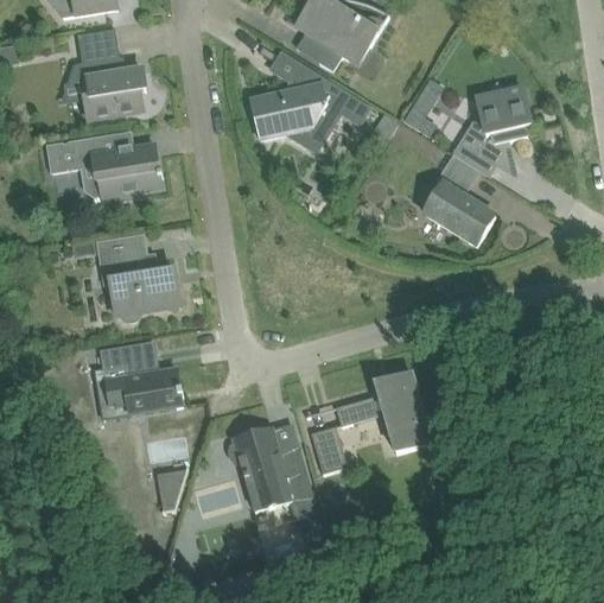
[(49,0),(53,6),(52,7),(53,8),(59,4),(62,16),(61,16),(61,17),(116,8),(114,0),(49,0)]
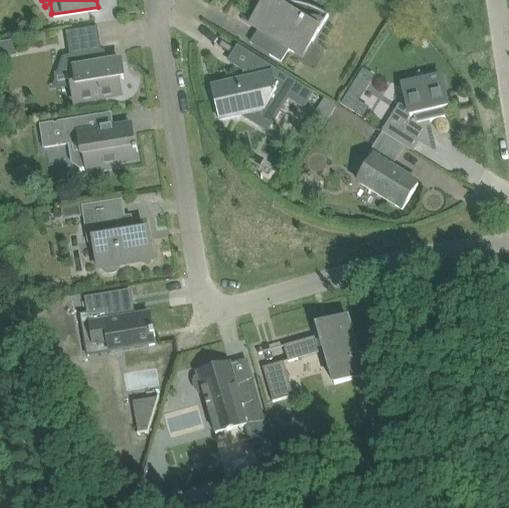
[(249,21),(249,22),(256,27),(257,28),(275,39),(267,52),(279,59),(287,46),(300,54),(317,27),(326,12),(320,9),(315,6),(313,6),(315,3),(309,0),(298,0),(295,0),(283,0),(280,5),(272,0),(262,0),(253,15),(249,21)]
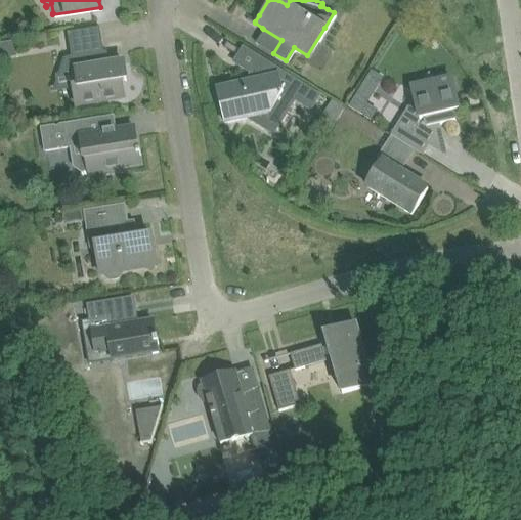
[(69,54),(62,55),(64,71),(75,69),(77,84),(72,85),(75,102),(83,100),(91,99),(101,97),(104,97),(112,96),(122,94),(119,78),(124,78),(121,59),(106,62),(99,56),(98,50),(101,49),(101,48),(97,25),(77,28),(64,30),(69,53),(69,54)]
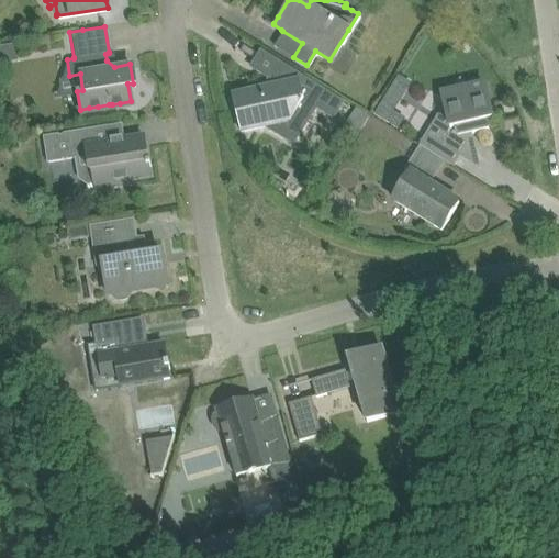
[(302,43),(282,31),(274,45),(293,57),(302,43)]
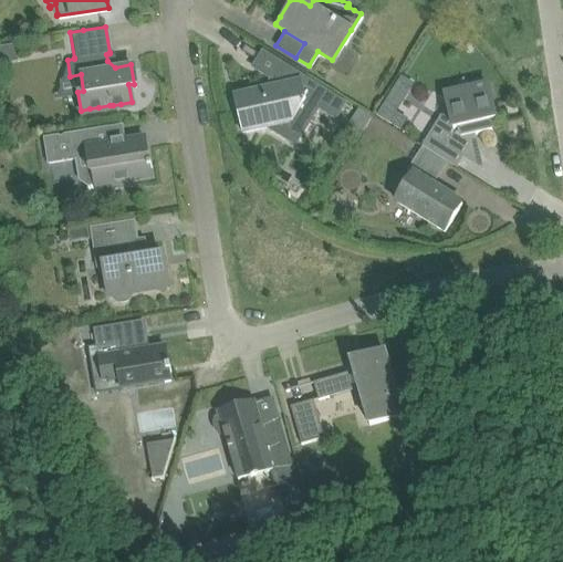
[(271,77),(281,62),(261,49),(251,64),(271,77)]
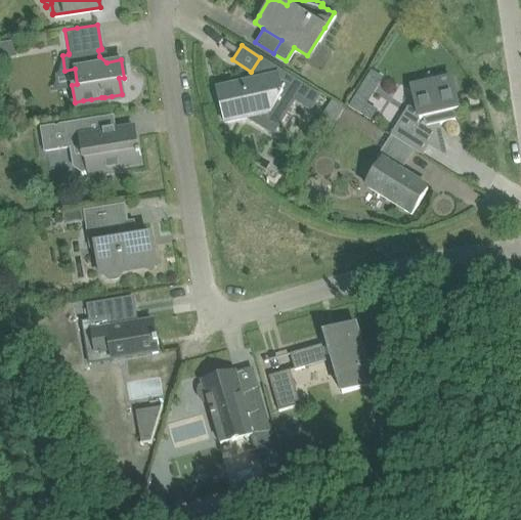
[(241,80),(214,86),(222,120),(245,115),(271,131),(292,97),(309,107),(317,93),(281,71),(260,57),(251,72),(259,76),(241,80)]
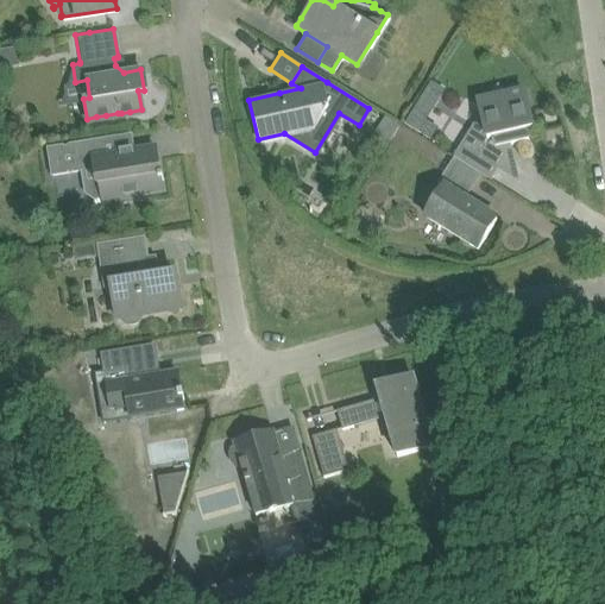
[(460,143),(452,155),(487,176),(495,164),(497,161),(496,161),(505,144),(506,144),(506,140),(527,137),(524,127),(530,126),(529,119),(522,88),(498,94),(495,83),(487,95),(476,99),(483,127),(467,131),(460,143)]
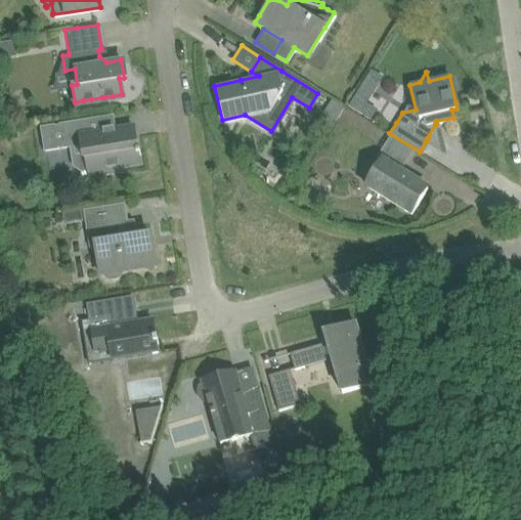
[(352,93),(346,102),(368,117),(375,107),(364,100),(352,93)]
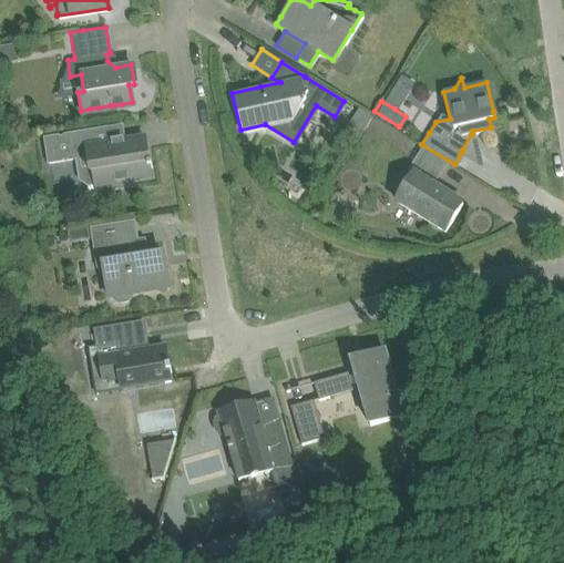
[(357,105),(347,120),(358,129),(368,113),(357,105)]
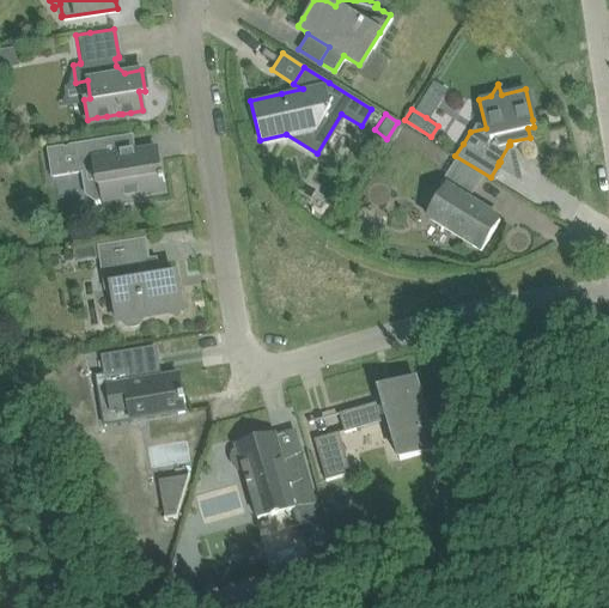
[(103,153),(101,138),(77,141),(46,146),(50,172),(92,166),(96,184),(98,184),(99,196),(102,196),(102,198),(120,195),(120,200),(141,198),(140,192),(160,188),(153,145),(103,153)]
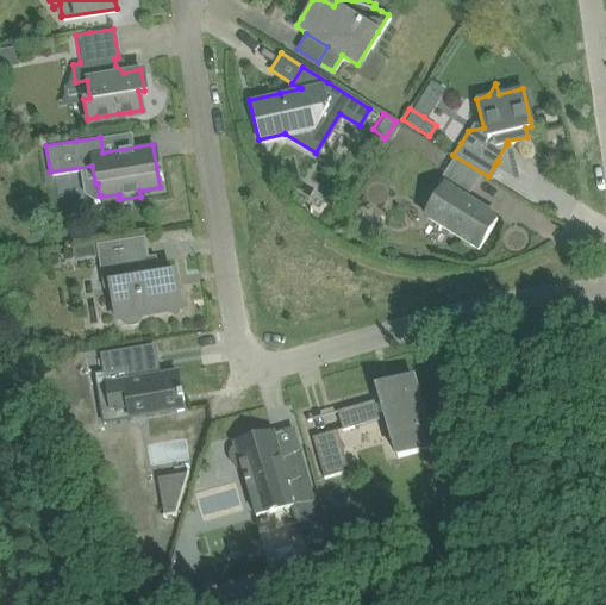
[(436,193),(424,213),(476,245),(495,216),(462,195),(478,172),(457,158),(453,156),(437,180),(442,184),(436,193)]
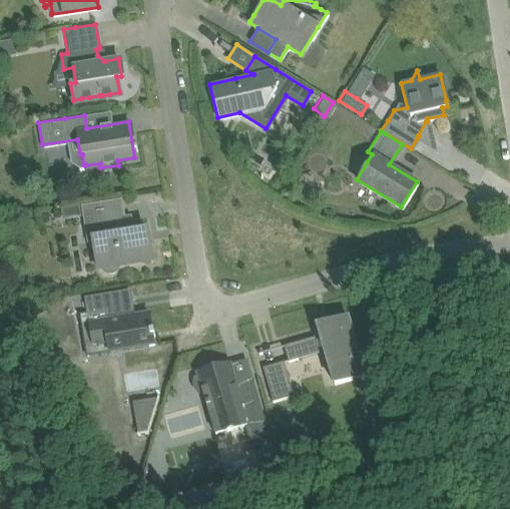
[(99,201),(88,203),(93,236),(91,236),(96,266),(99,266),(102,270),(107,271),(112,270),(116,268),(117,263),(150,257),(147,236),(140,237),(139,229),(131,230),(128,214),(121,215),(119,198),(99,201)]
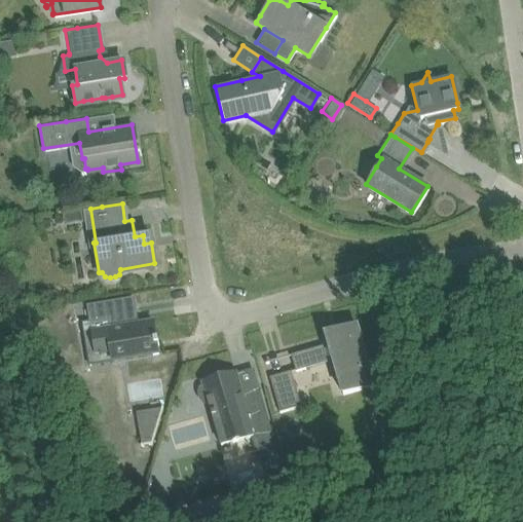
[(76,209),(64,211),(66,222),(78,220),(76,209)]
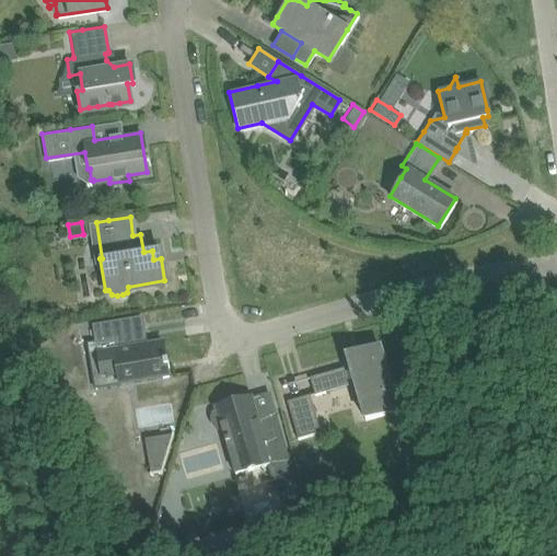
[(94,340),(86,342),(92,374),(116,370),(116,372),(118,382),(144,378),(166,374),(165,365),(166,365),(166,360),(164,360),(161,340),(144,343),(140,344),(136,316),(114,320),(91,323),(94,340)]
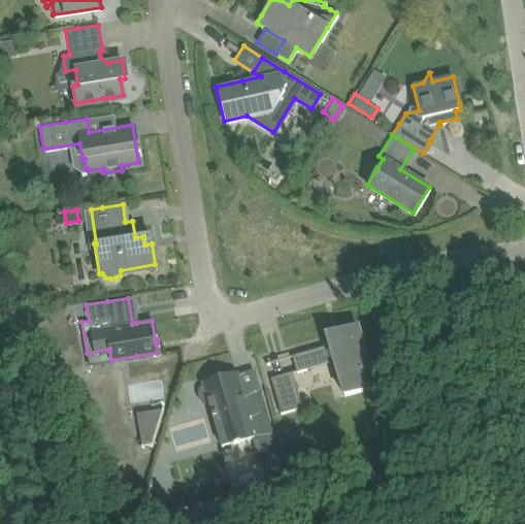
[(373,384),(361,344),(356,324),(337,329),(340,338),(290,354),(295,369),(332,359),(342,393),(373,384)]
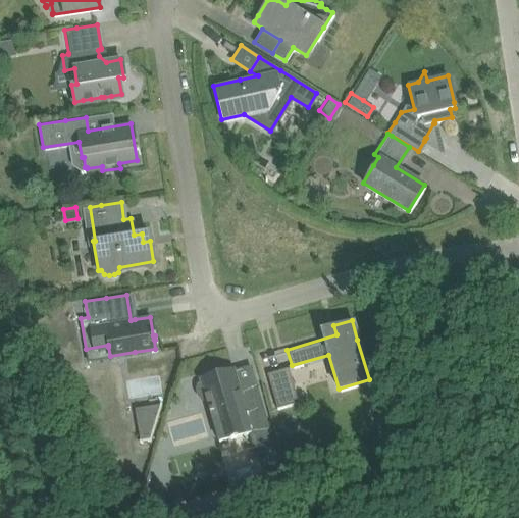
[(275,407),(297,401),(287,365),(265,371),(275,407)]
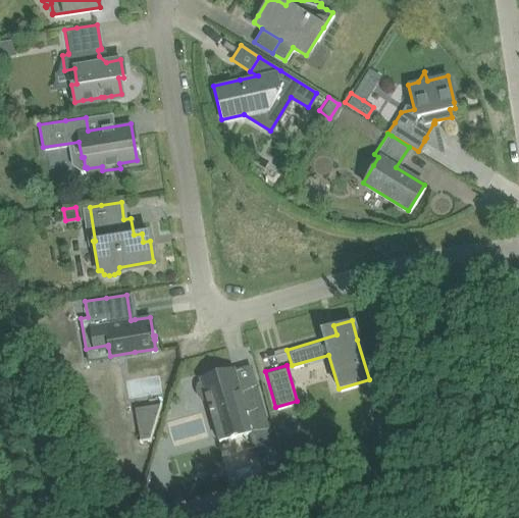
[(195,384),(194,386),(194,389),(195,391),(196,393),(197,395),(198,396),(199,398),(200,398),(205,397),(212,421),(217,439),(224,437),(231,435),(243,432),(248,430),(255,453),(256,452),(259,462),(275,457),(272,448),(254,382),(237,387),(231,368),(199,377),(200,379),(196,380),(195,382),(195,384)]
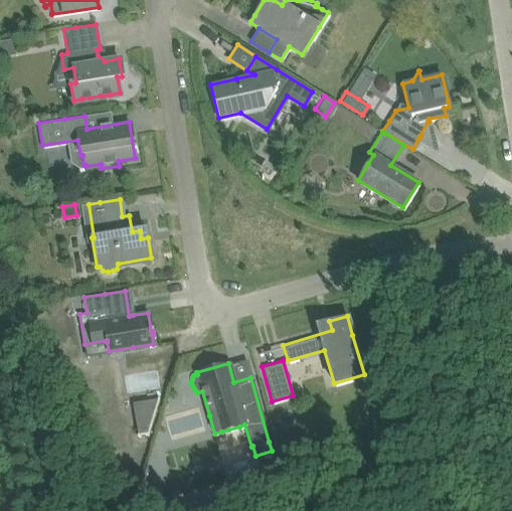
[(156,396),(131,401),(136,433),(135,433),(135,434),(147,432),(158,395),(156,395),(156,396)]
